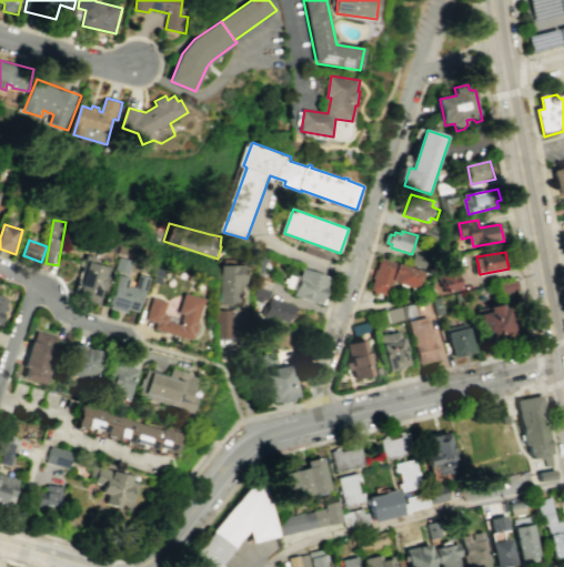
[(88,255),(98,257),(97,264),(108,267),(106,276),(109,277),(101,304),(90,301),(91,297),(79,293),(80,292),(76,291),(80,279),(83,279),(86,273),(82,272),(88,255)]
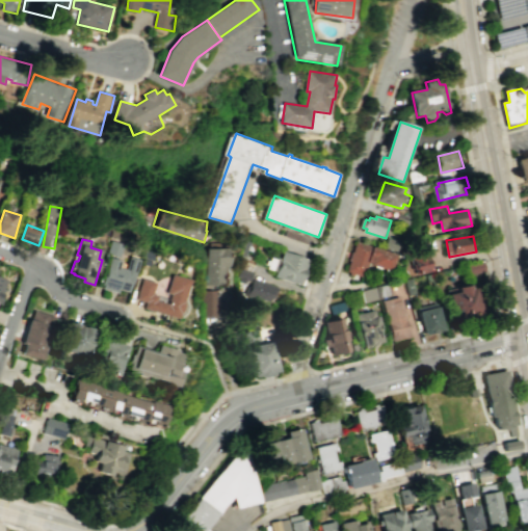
[(112,240),(125,245),(122,258),(109,254),(112,240)]
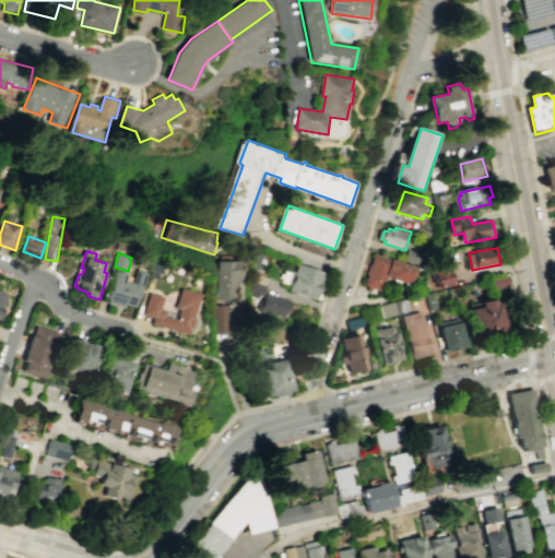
[(367,285),(386,292),(391,276),(414,284),(421,268),(377,253),(367,285)]
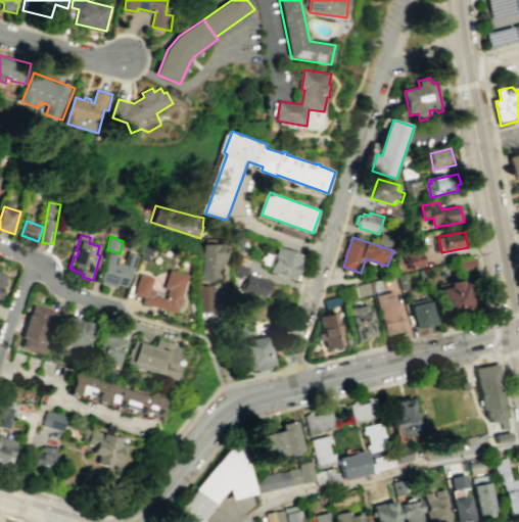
[(413,271),(426,268),(425,265),(427,265),(422,243),(407,247),(413,271)]
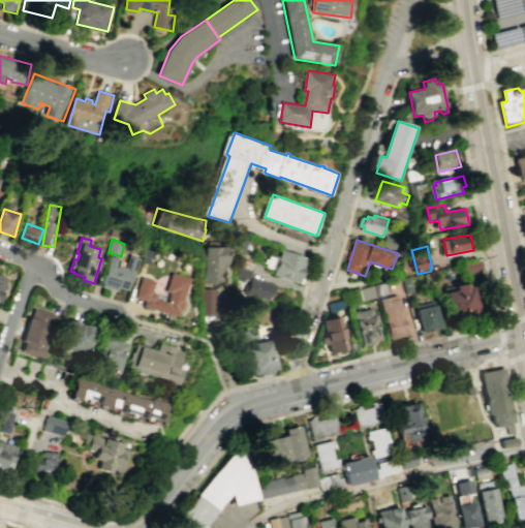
[(211,248),(228,248),(229,256),(232,256),(232,270),(227,271),(227,282),(224,282),(223,284),(211,284),(211,248)]
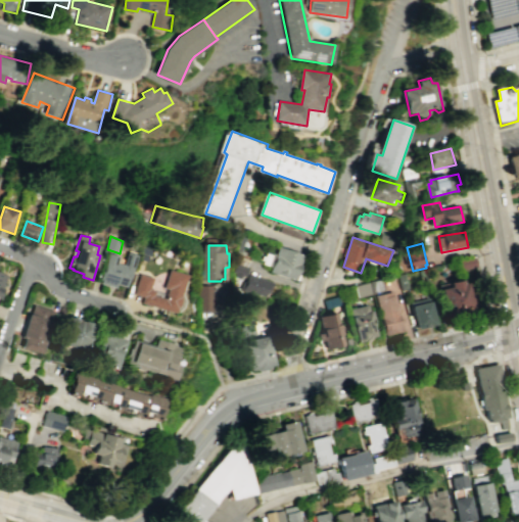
[(282,247),(280,254),(275,253),(274,255),(269,253),(268,257),(266,256),(265,261),(267,262),(267,265),(274,268),(273,272),(297,281),(302,265),(303,256),(301,255),(302,254),(282,247)]
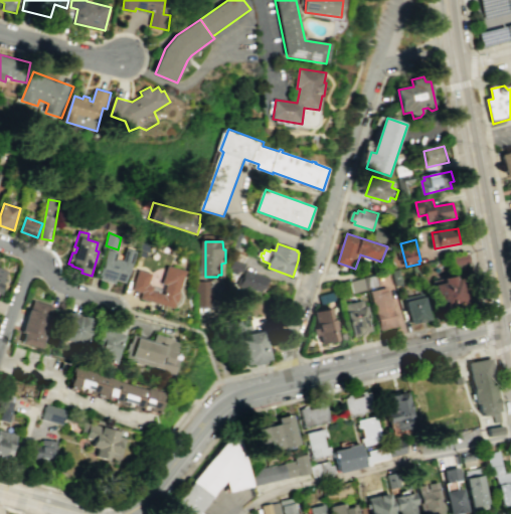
[(119,252),(117,260),(123,262),(127,249),(137,251),(130,275),(129,275),(126,284),(117,281),(116,285),(102,281),(104,277),(100,276),(108,249),(119,252)]
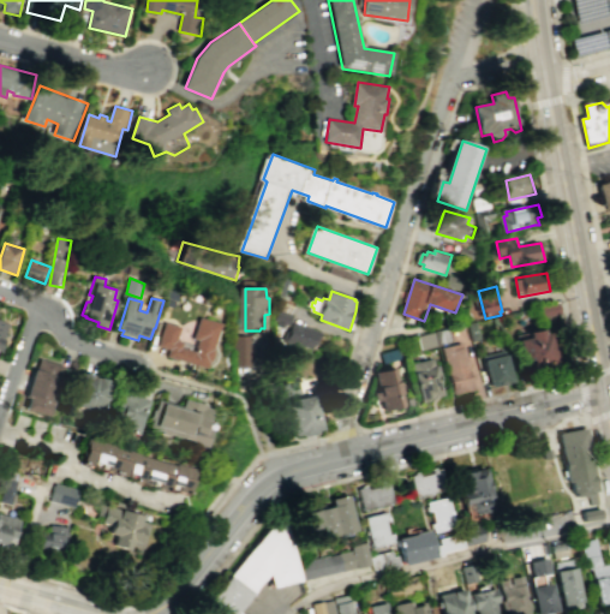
[(544,320),(563,315),(561,303),(542,308),(544,320)]
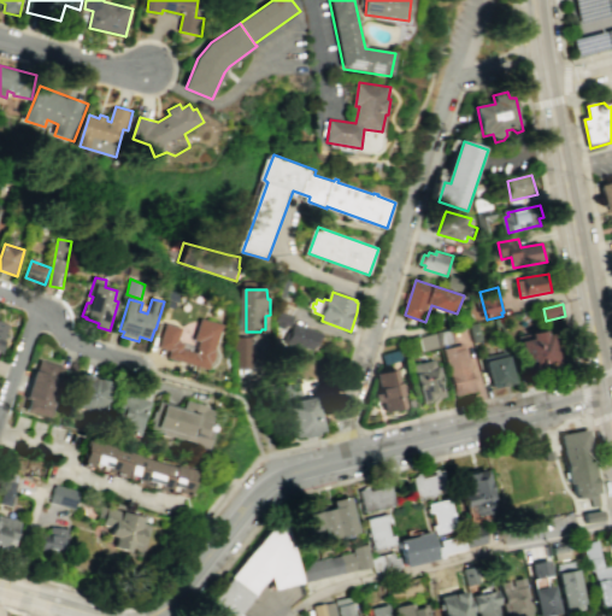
[(166,323),(183,329),(180,341),(186,344),(184,348),(198,353),(200,341),(195,340),(202,318),(224,326),(216,350),(217,356),(216,361),(212,365),(211,370),(170,358),(171,351),(160,347),(166,323)]
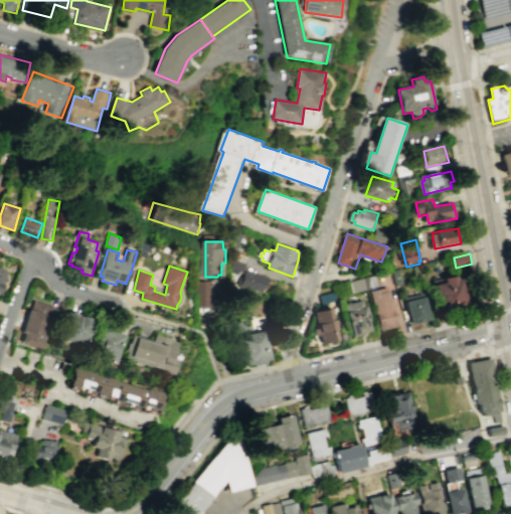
[(0,268),(11,272),(6,285),(9,285),(5,296),(0,294),(0,268)]
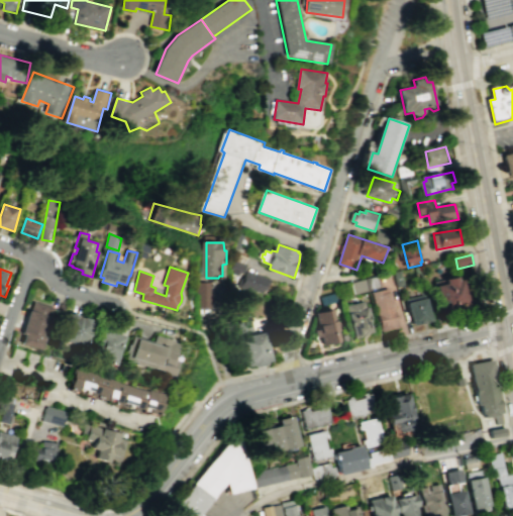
[(250,272),(274,279),(270,290),(268,289),(267,294),(260,292),(260,293),(244,289),(250,272)]
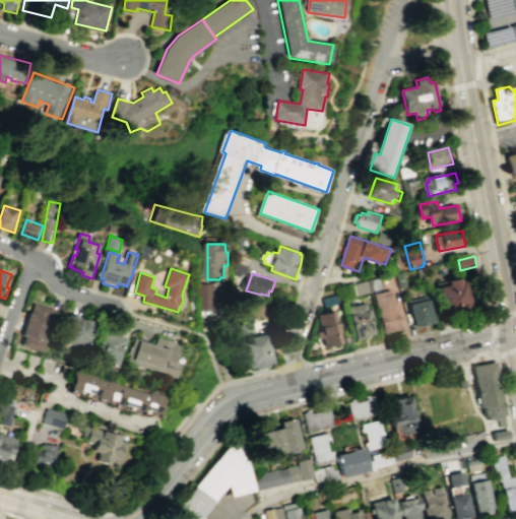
[(439,287),(449,285),(448,281),(460,278),(461,282),(465,281),(470,306),(467,307),(468,309),(467,311),(465,313),(463,314),(460,313),(459,311),(446,315),(439,287)]
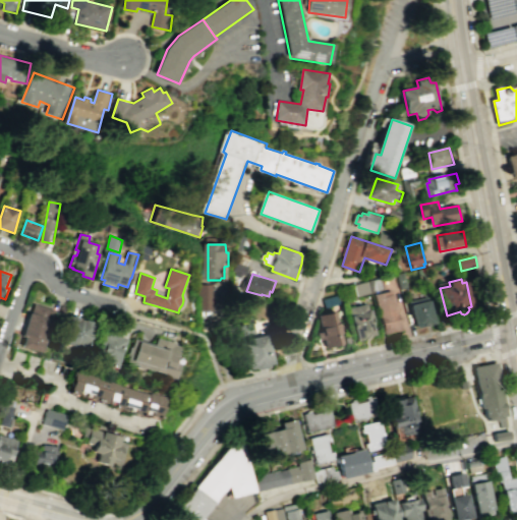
[(357,285),(359,296),(372,293),(370,283),(357,285)]
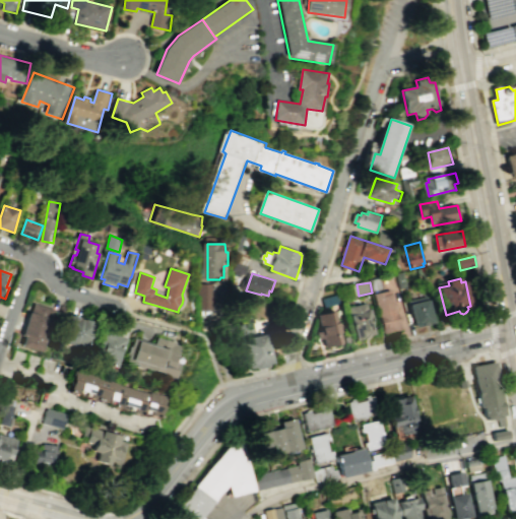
[(206,310),(222,310),(221,284),(206,284),(206,310)]
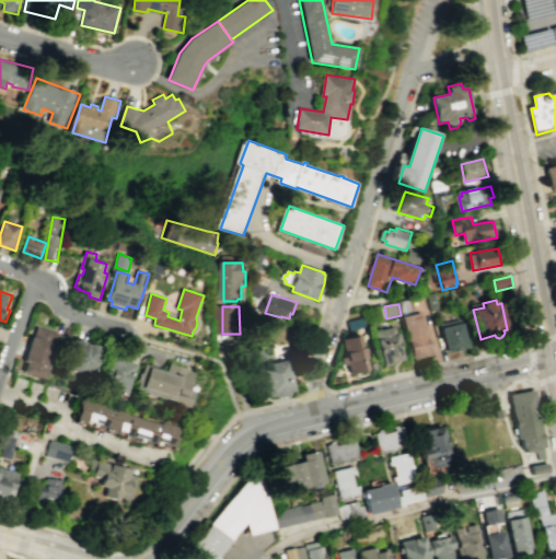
[(405,317),(423,313),(424,317),(427,316),(435,356),(416,360),(405,317)]
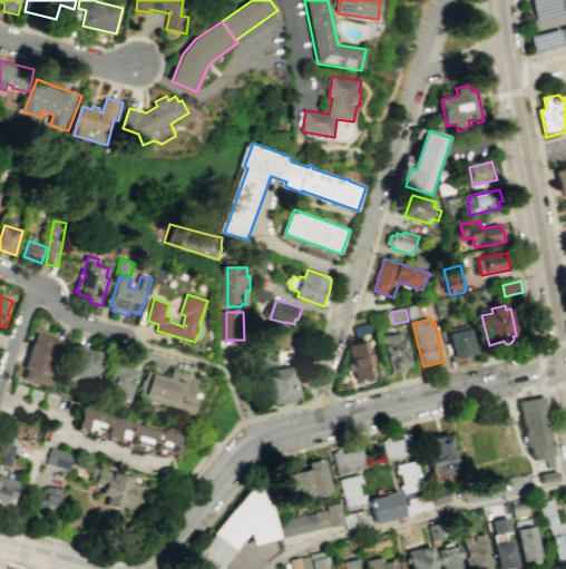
[(449,331),(469,325),(477,354),(457,359),(449,331)]
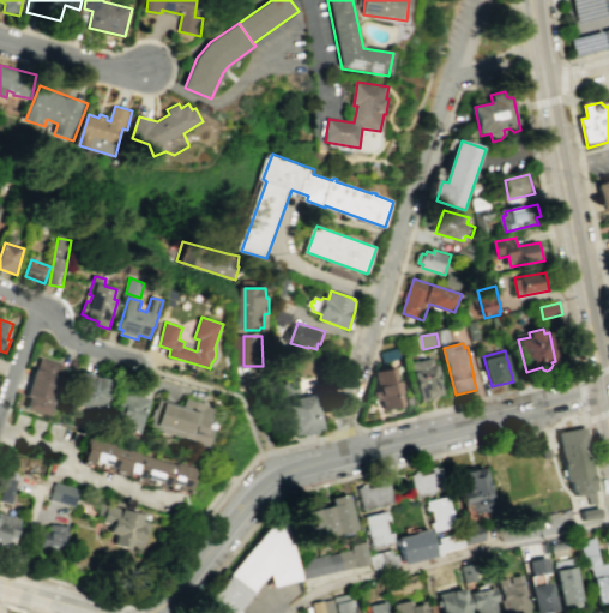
[(25,408),(52,418),(66,366),(43,359),(40,372),(36,371),(25,408)]
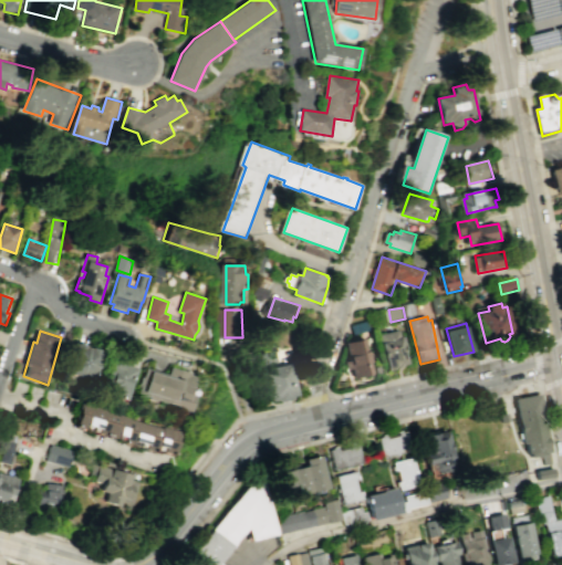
[(380,335),(401,331),(408,364),(401,366),(401,368),(389,372),(380,335)]
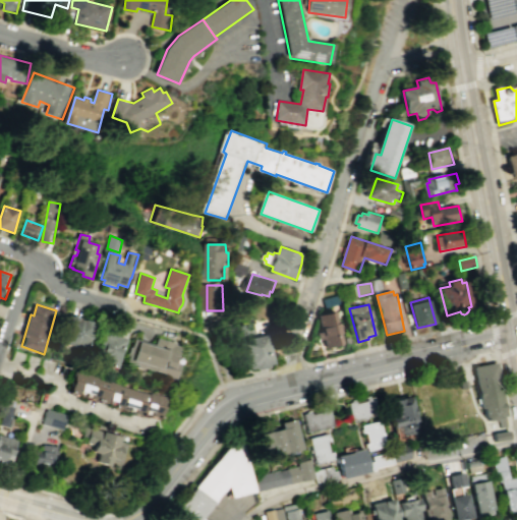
[(327,348),(344,344),(336,311),(319,315),(323,332),(318,333),(320,341),(324,339),(327,348)]
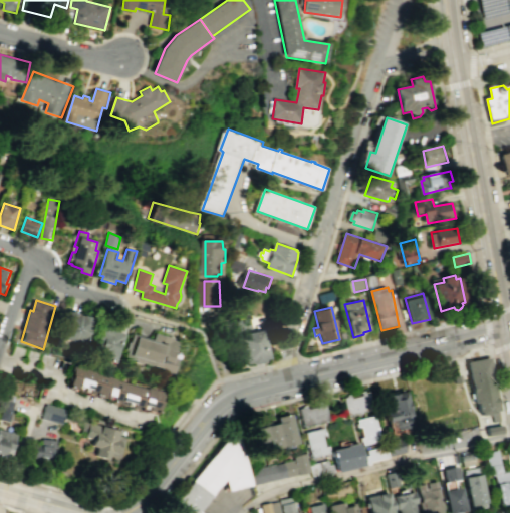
[(60,339),(84,348),(95,321),(70,311),(60,339)]
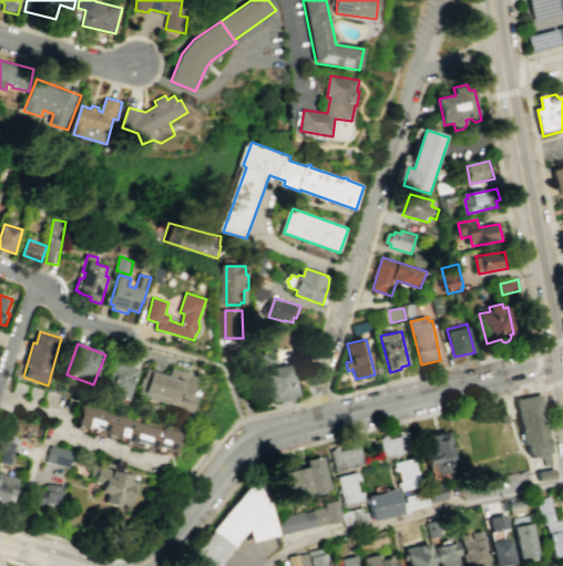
[(280,351),(267,354),(270,368),(284,364),(280,351)]
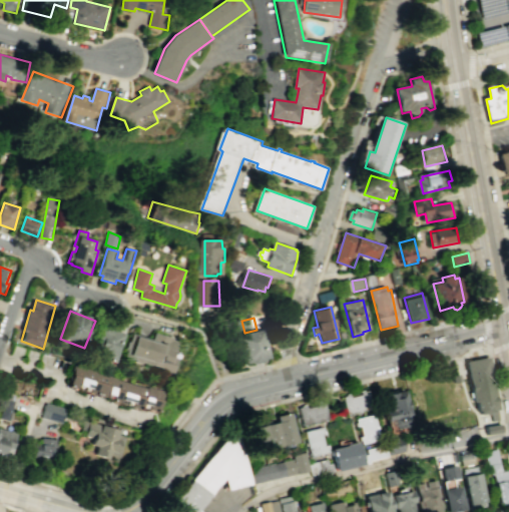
[(124,332),(101,328),(96,359),(120,363),(124,332)]
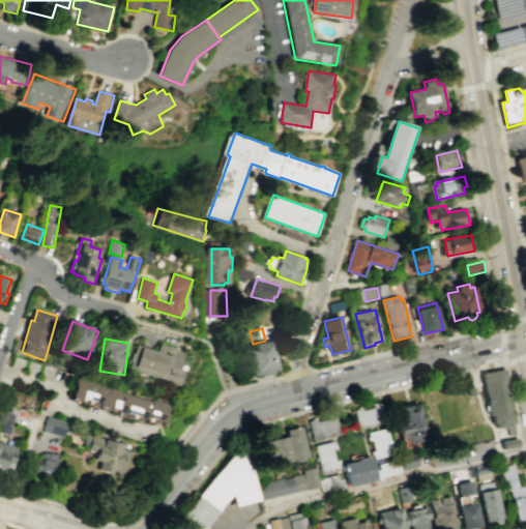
[(250,347),(273,341),(280,370),(275,371),(275,374),(263,377),(262,375),(257,376),(250,347)]
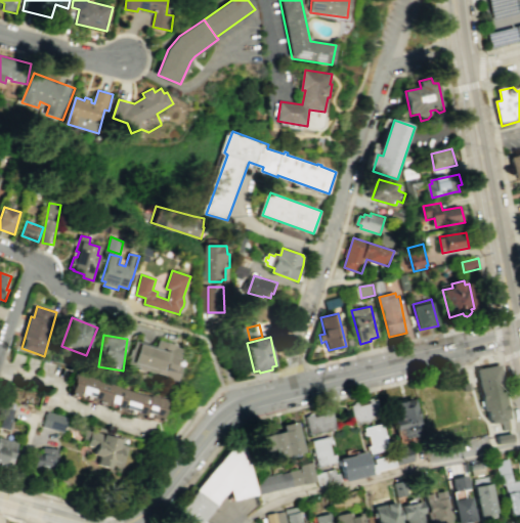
[(138,342),(159,348),(161,341),(179,346),(179,348),(184,349),(180,365),(184,366),(179,384),(167,380),(168,377),(149,371),(149,373),(142,371),(142,367),(132,364),(134,358),(132,358),(134,349),(136,349),(138,342)]
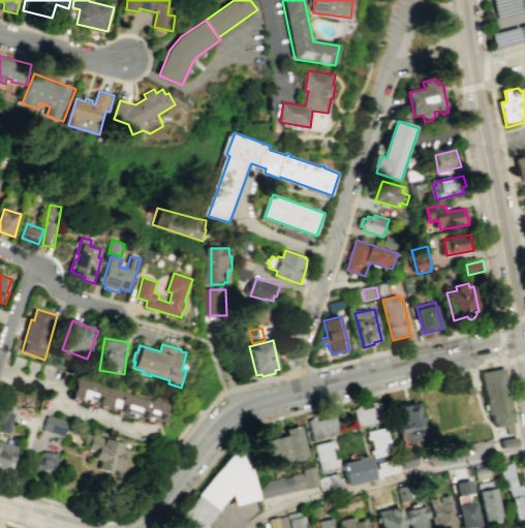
[(524,447),(499,453),(484,375),(510,370),(524,438),(524,447)]
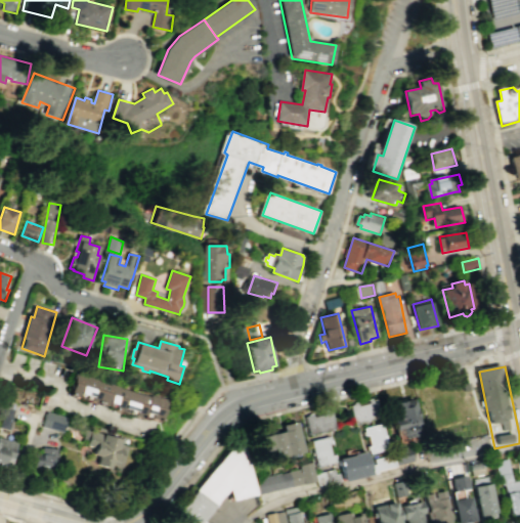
[(78,374),(122,387),(116,408),(71,394),(78,374)]
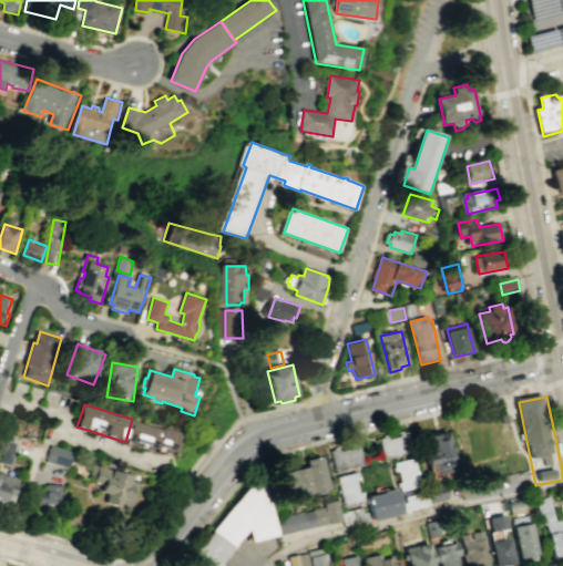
[(132,419),(164,429),(159,450),(157,452),(125,442),(132,419)]
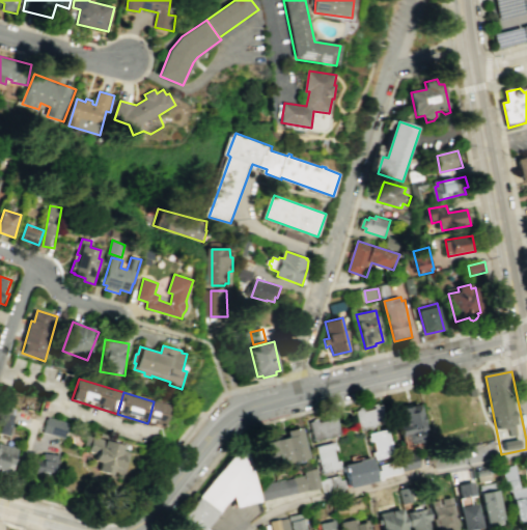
[(155,399),(170,405),(164,426),(148,421),(154,401),(155,399)]
